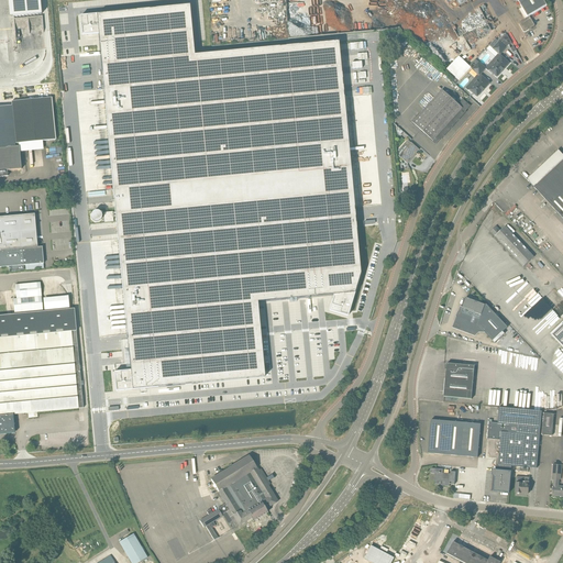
[(7,0),(10,23),(42,21),(40,0),(7,0)]
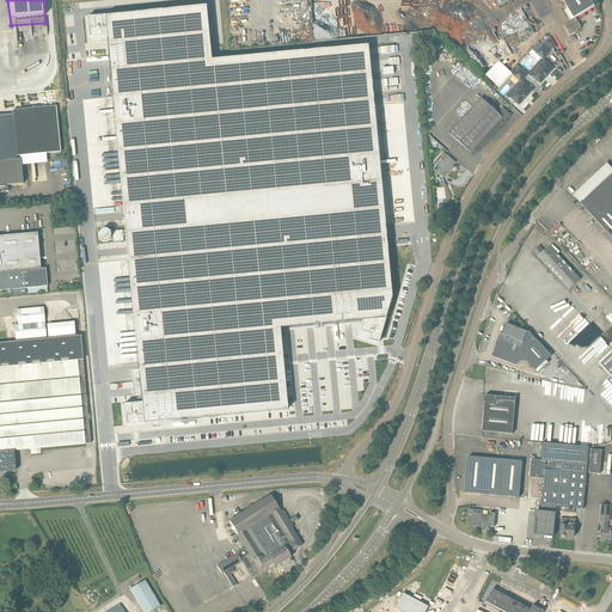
[(562,0),(574,19),(594,6),(591,0),(562,0)]
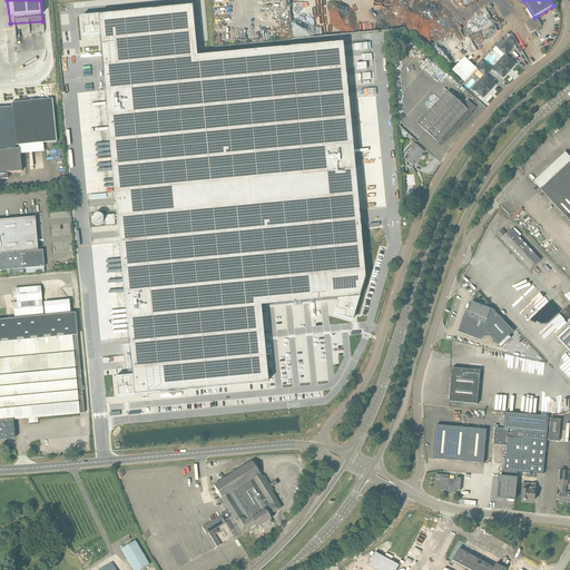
[(192,3),(82,13),(84,33),(100,31),(129,366),(112,369),(114,386),(262,374),(256,300),(340,292),(333,315),(351,320),(364,276),(344,46),(199,59),(198,59),(197,59),(192,3)]
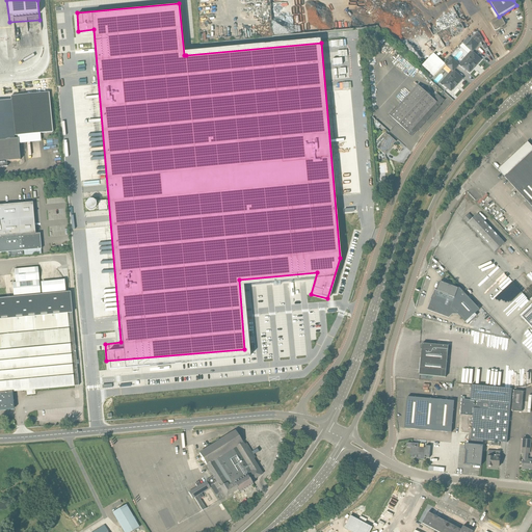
[(496,31),(505,25),(505,24),(501,16),(490,22),(490,23),(495,30),(496,31)]
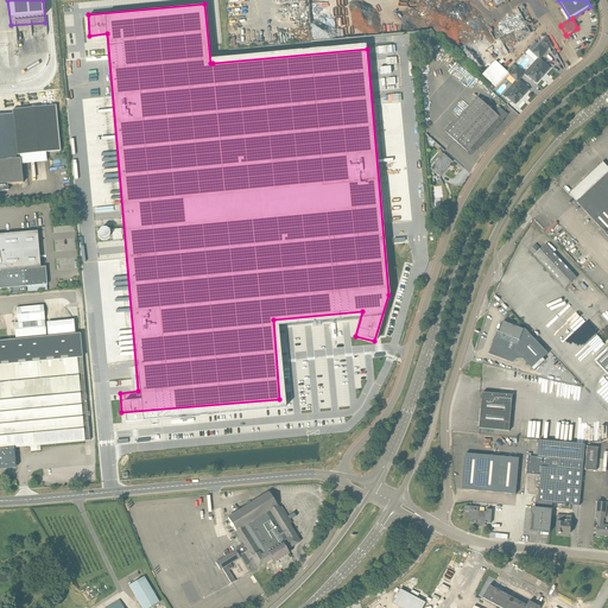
[(548,38),(545,38),(538,45),(546,52),(549,49),(553,46),(548,38)]
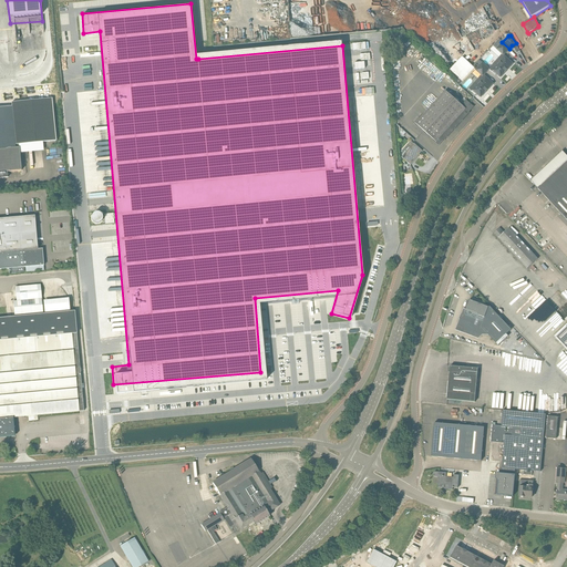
[(504,55),(509,49),(502,42),(500,40),(493,47),(502,54),(488,69),(490,70),(495,75),(496,74),(501,78),(513,64),(504,55)]
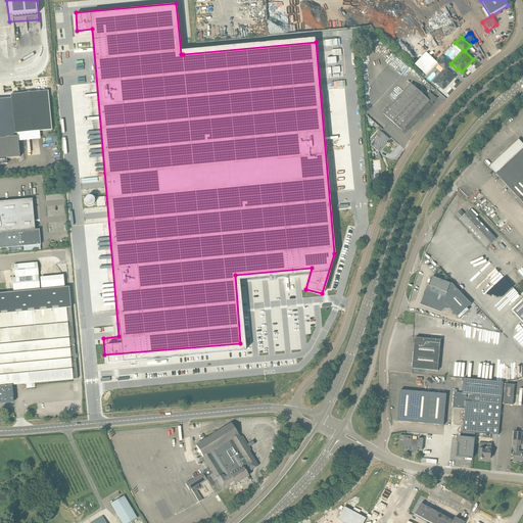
[(437,63),(439,64),(438,65),(444,69),(432,83),(438,88),(439,87),(443,90),(455,78),(452,74),(446,69),(452,64),(450,63),(444,58),(441,55),(436,61),(438,63),(437,63)]
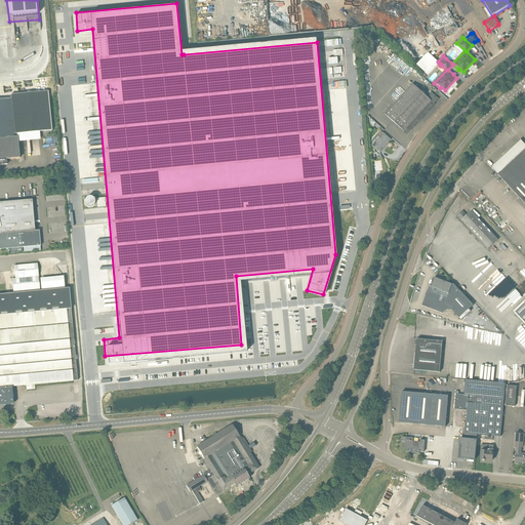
[(410,130),(435,104),(439,99),(432,92),(428,97),(412,84),(385,115),(404,131),(407,128),(410,130)]
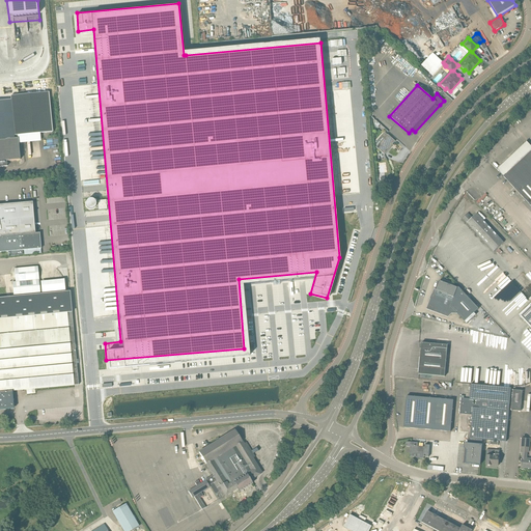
[(0,167),(6,167),(6,161),(20,160),(19,143),(18,138),(15,138),(15,135),(18,135),(39,133),(52,132),(49,92),(10,95),(11,100),(0,101),(0,167)]
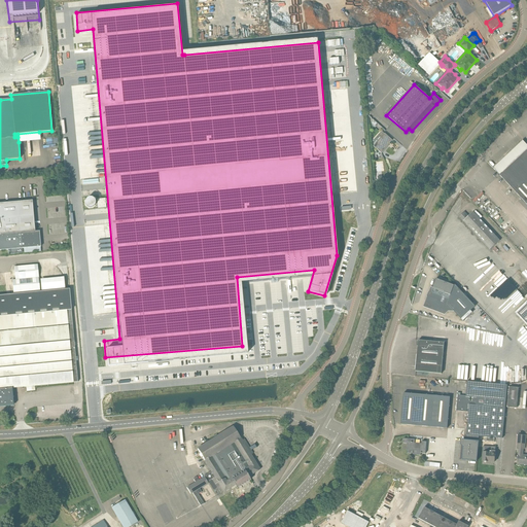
[(385,134),(382,132),(378,135),(382,139),(377,144),(376,143),(374,146),(382,153),(388,146),(388,145),(392,140),(385,134)]
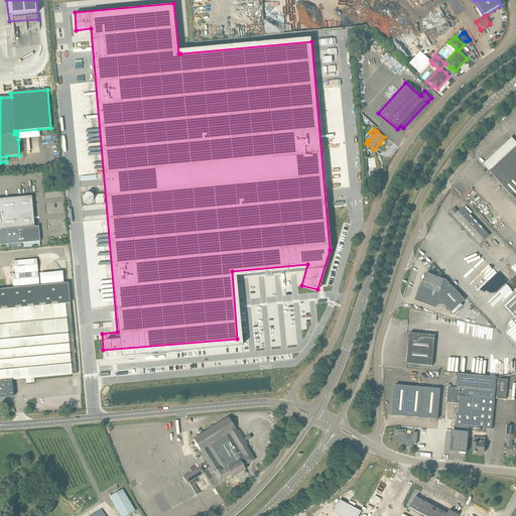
[(515,141),(512,137),(483,164),(490,171),(515,200),(515,141)]
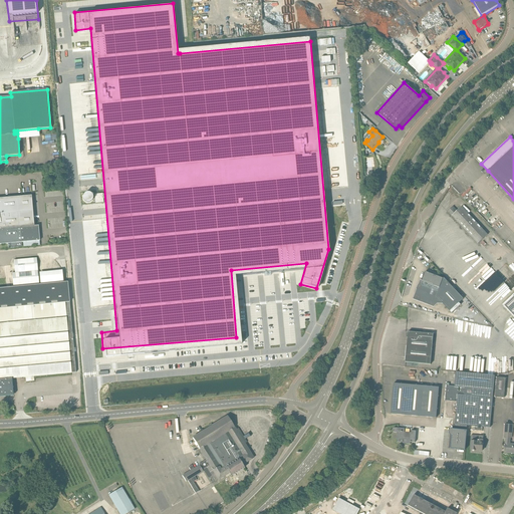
[(103,202),(102,194),(94,195),(95,203),(103,202)]
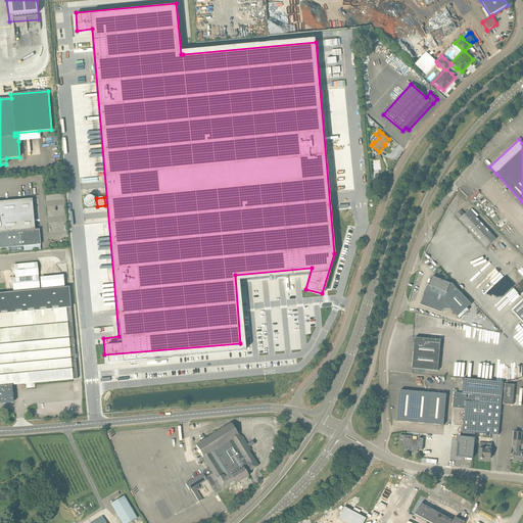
[(8,252),(20,251),(22,251),(21,246),(24,246),(24,251),(41,249),(40,245),(41,245),(39,230),(35,230),(32,199),(0,201),(0,248),(8,248),(8,252)]
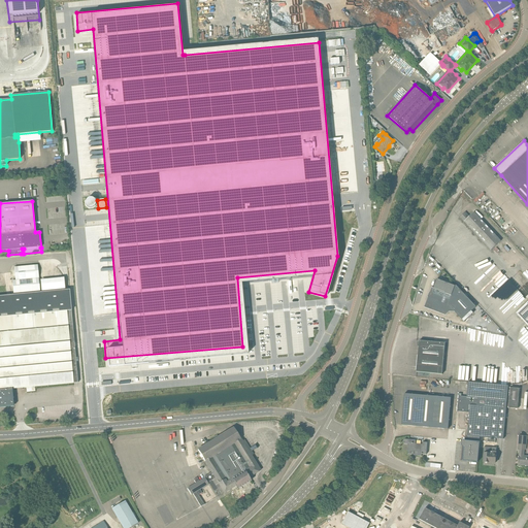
[(469,217),(465,212),(459,218),(491,251),(501,241),(473,212),(469,217)]
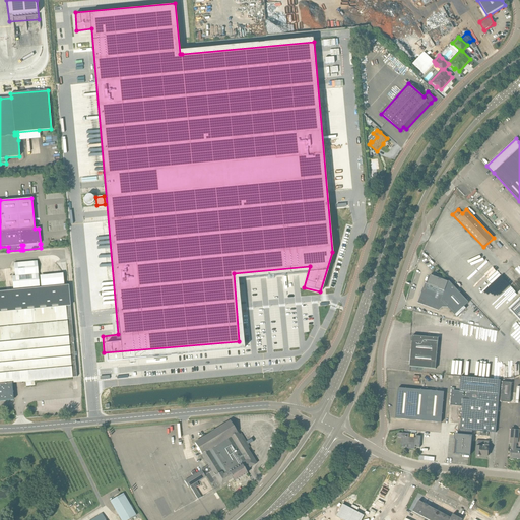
[(12,276),(13,289),(40,287),(37,261),(14,263),(15,276),(12,276)]
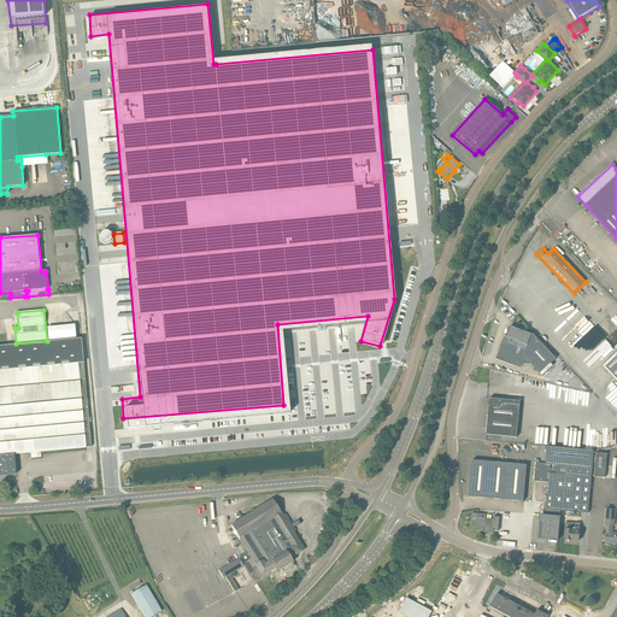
[(523,333),(521,331),(521,330),(511,327),(507,338),(505,336),(497,359),(521,368),(526,363),(529,364),(530,363),(542,376),(553,365),(551,364),(557,359),(533,334),(532,335),(532,334),(524,331),(523,333)]
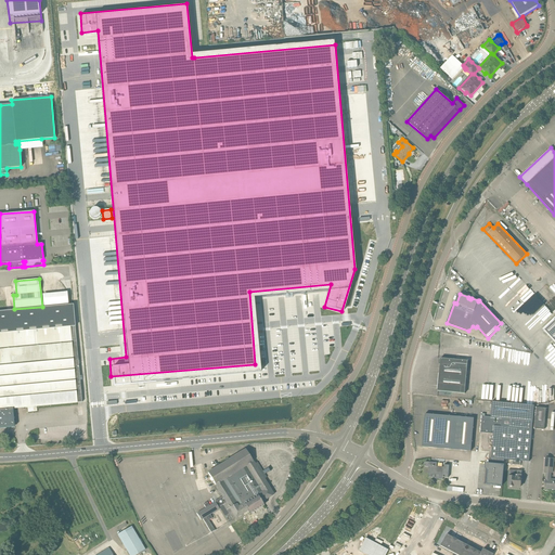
[(0,425),(11,424),(10,412),(10,409),(11,409),(37,407),(77,403),(81,402),(75,326),(73,305),(0,311),(0,425)]
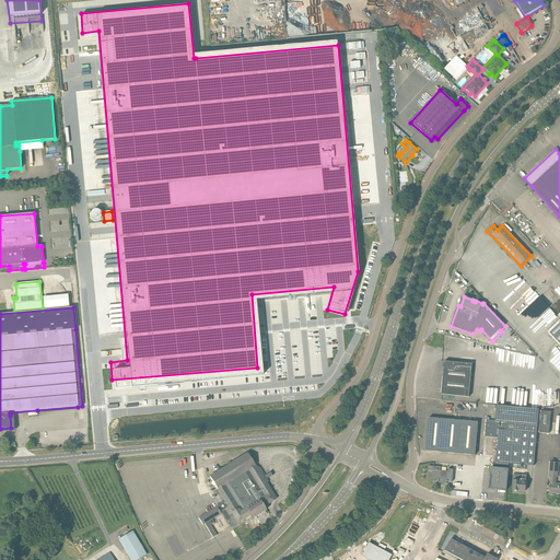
[(559,346),(559,321),(548,333),(559,346)]
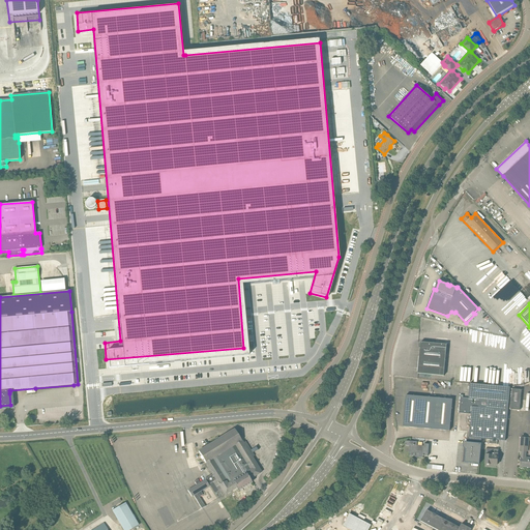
[(444,376),(447,345),(420,343),(417,374),(444,376)]
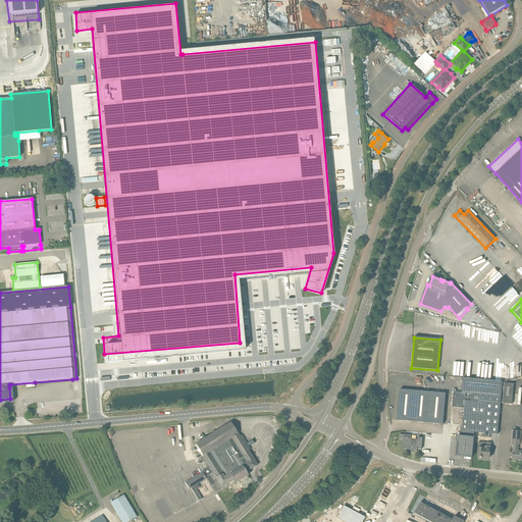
[(498,434),(501,404),(503,383),(503,381),(463,378),(462,393),(453,392),(452,406),(464,407),(462,431),(463,431),(463,436),(457,436),(457,440),(456,456),(472,458),(473,442),(474,432),(498,434)]
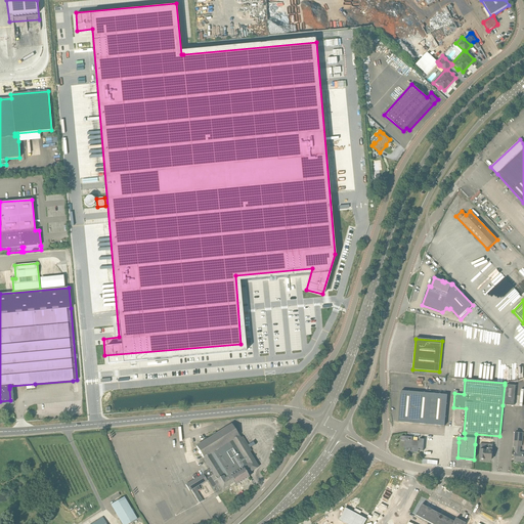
[(514,406),(516,386),(507,385),(505,405),(514,406)]
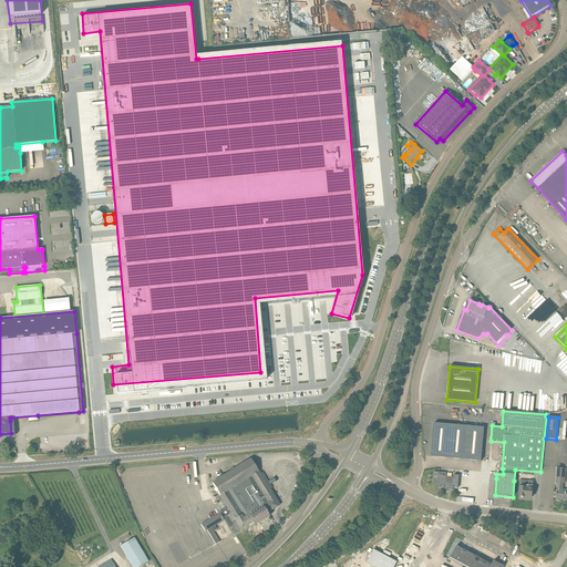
[(482,462),(484,428),(434,423),(432,456),(482,462)]
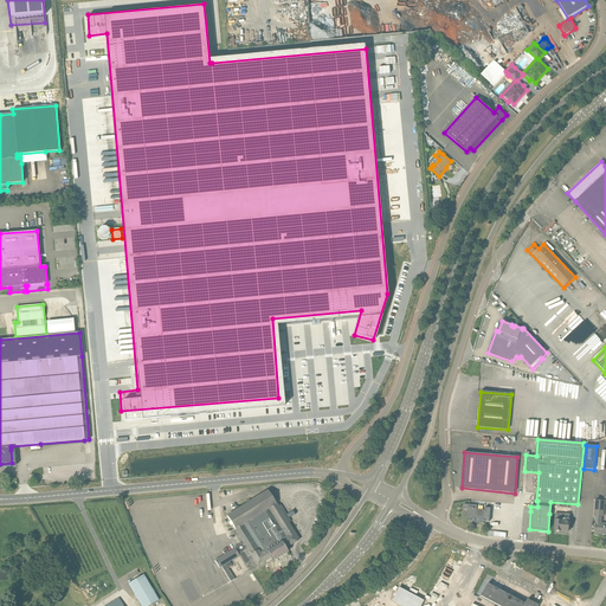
[(281,505),(277,507),(268,491),(258,497),(227,517),(243,542),(234,548),(233,546),(227,550),(226,549),(223,552),(225,555),(216,561),(219,568),(221,567),(231,581),(234,579),(227,568),(232,566),(230,562),(239,555),(238,554),(244,552),(253,568),(270,558),(272,561),(288,552),(285,548),(298,540),(281,511),(283,509),(281,505)]
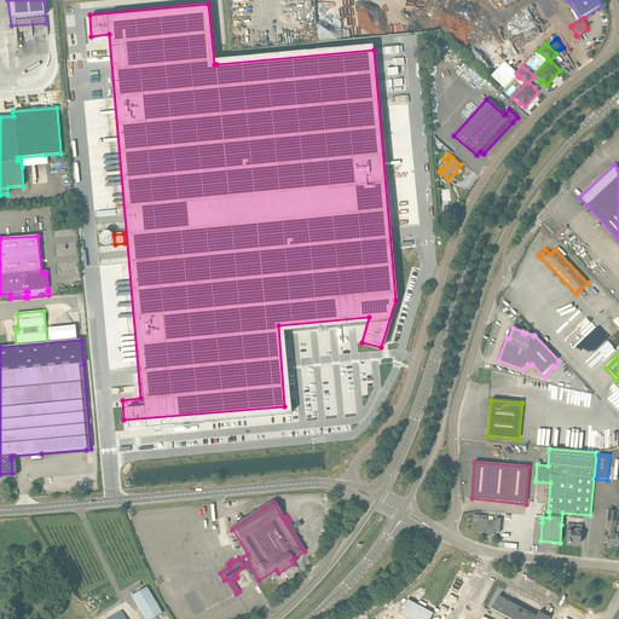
[(607,545),(618,545),(618,534),(614,534),(615,520),(617,520),(618,512),(608,510),(607,527),(608,528),(607,545)]
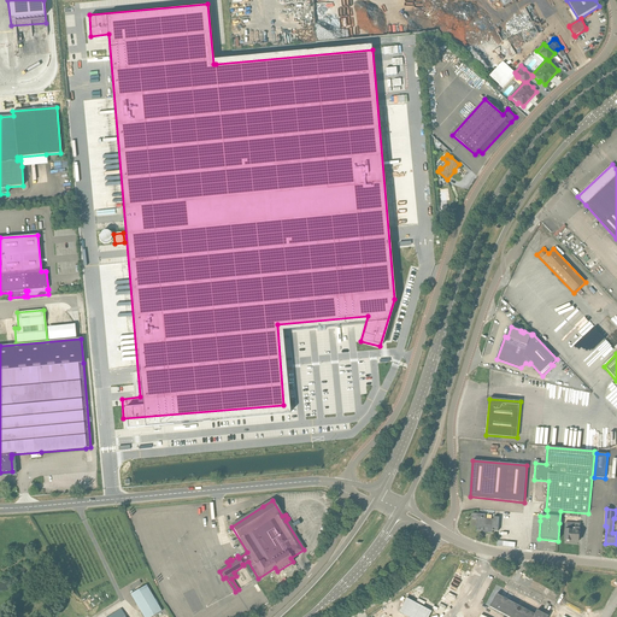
[(494,519),(486,519),(486,515),(476,513),(476,519),(477,519),(476,530),(485,532),(485,530),(488,530),(488,533),(493,534),(493,532),(499,532),(499,518),(494,517),(494,519)]
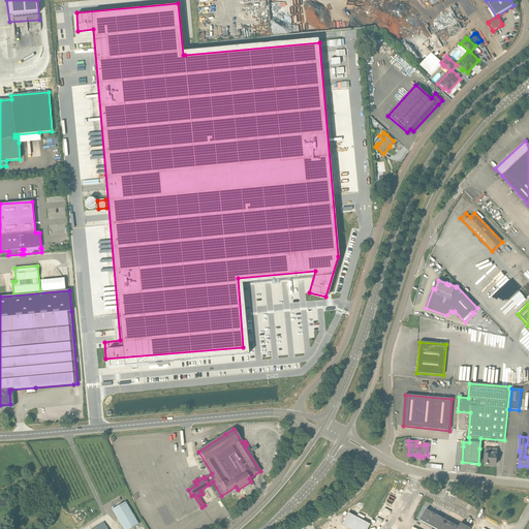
[(496,464),(497,448),(490,448),(490,449),(485,449),(485,455),(485,463),(486,464),(488,465),(489,464),(496,464)]
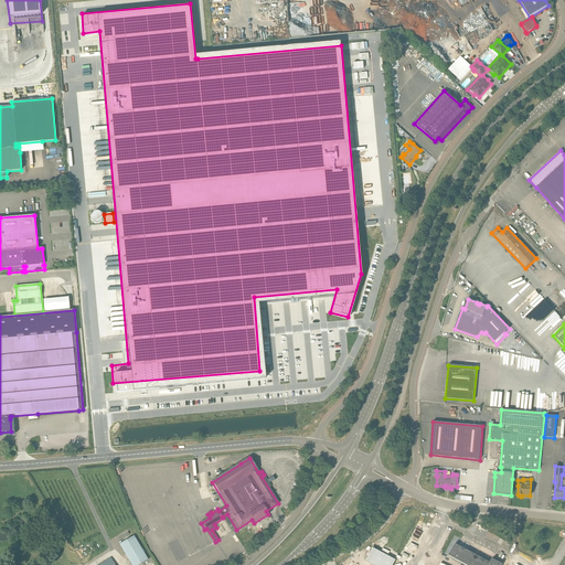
[(138,564),(148,560),(134,536),(119,545),(130,564),(138,564)]
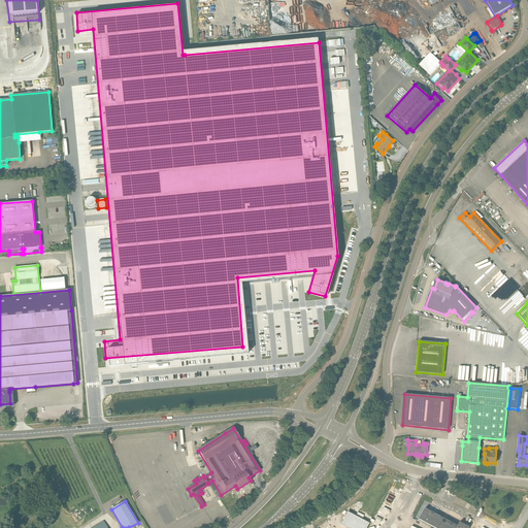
[(467,527),(469,523),(461,519),(460,522),(425,506),(419,520),(436,527),(467,527)]
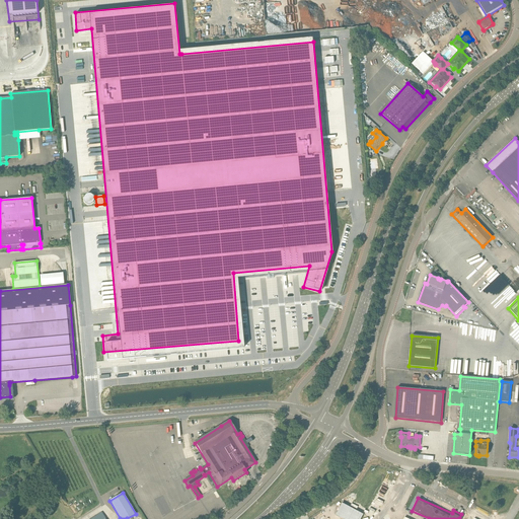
[(336,514),(346,518),(362,518),(365,512),(342,501),(336,514)]
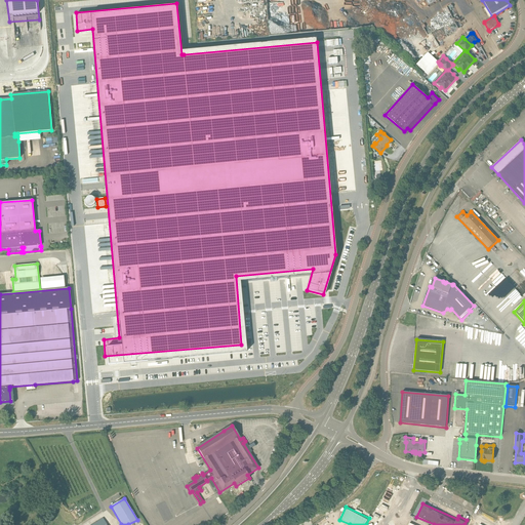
[(448,516),(456,519),(459,512),(454,510),(453,514),(450,513),(448,516)]
